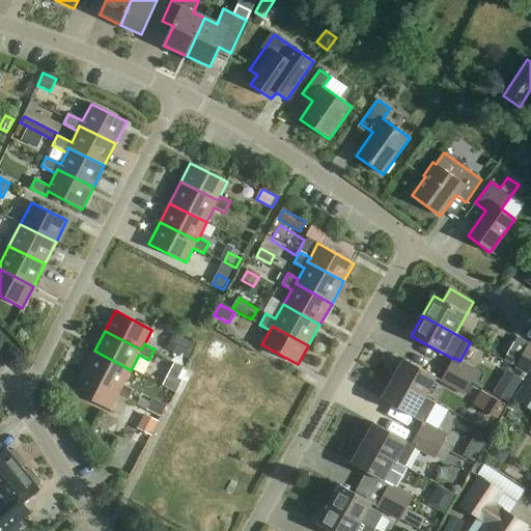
[(196,343),(178,334),(171,347),(190,357),(196,343)]
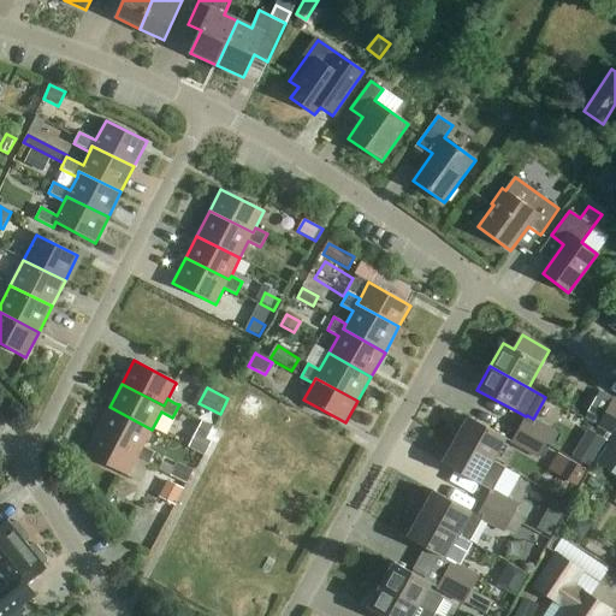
[(598,424),(597,427),(611,436),(615,427),(615,400),(612,398),(598,424)]
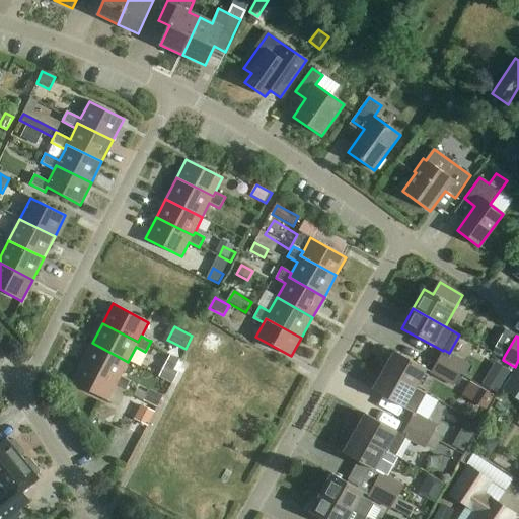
[(92,343),(82,363),(118,381),(115,387),(125,392),(131,381),(121,376),(128,362),(92,343)]
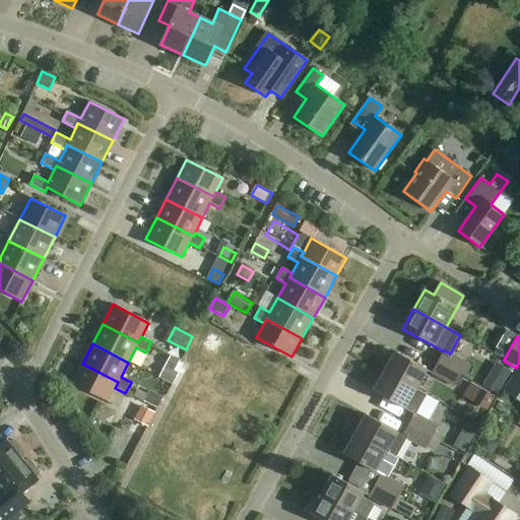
[(445,350),(439,363),(462,375),(468,363),(445,350)]
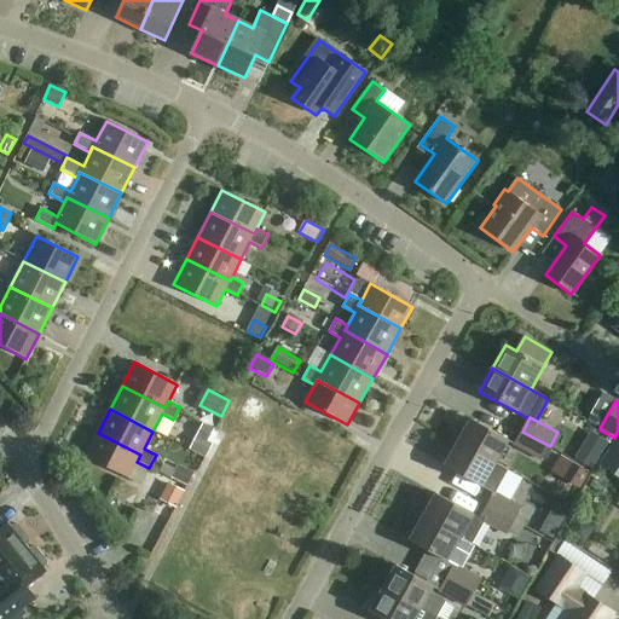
[(457,443),(496,463),(508,440),(470,418),(457,443)]
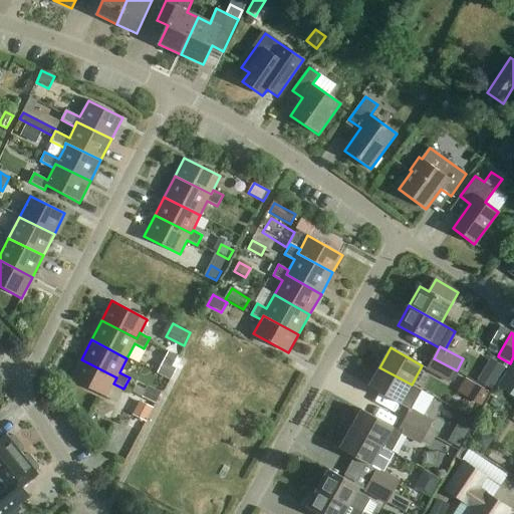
[(177,357),(168,353),(159,373),(171,379),(176,369),(173,367),(177,357)]
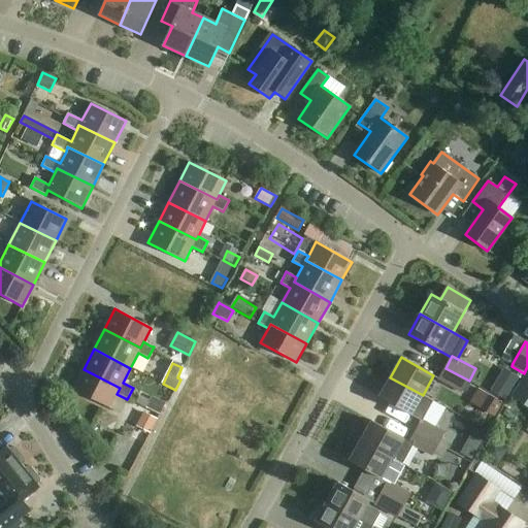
[(446,368),(438,381),(462,393),(469,381),(446,368)]
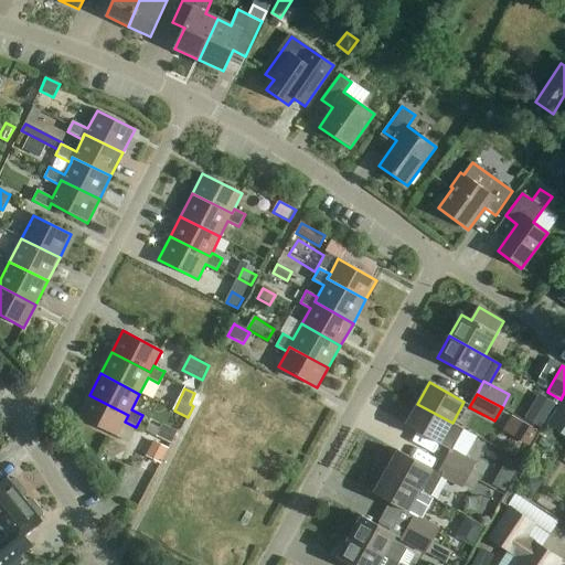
[(128,415),(89,395),(78,416),(117,436),(125,422),(128,415)]
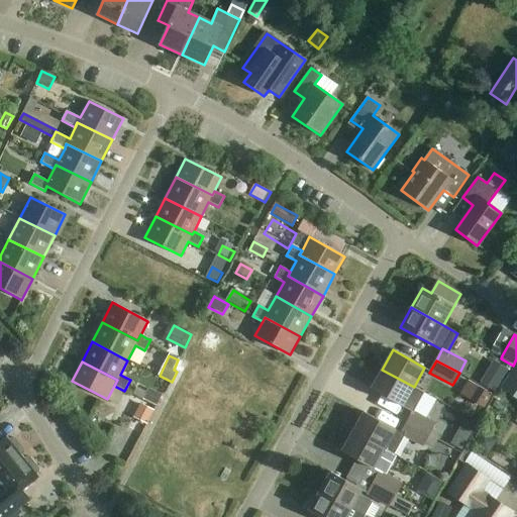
[(516,399),(516,364),(501,389),(516,399)]
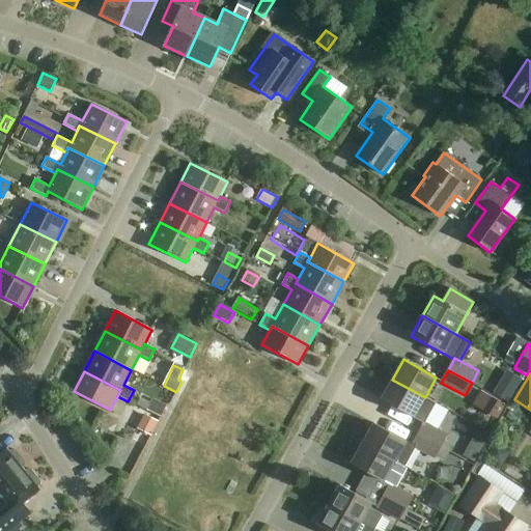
[(392,380),(382,399),(423,423),(423,422),(424,422),(435,403),(425,397),(392,380)]
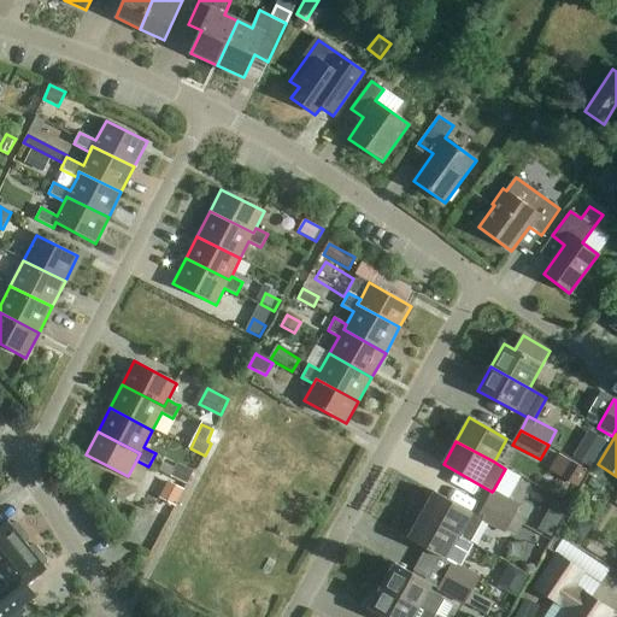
[(593,472),(562,456),(552,474),(582,491),(593,472)]
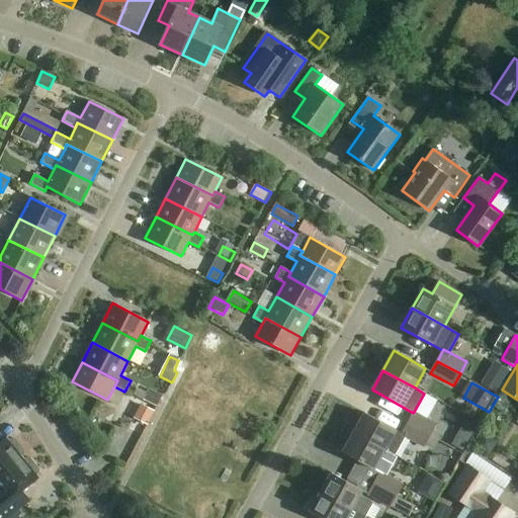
[(159,408),(164,397),(149,390),(144,400),(159,408)]
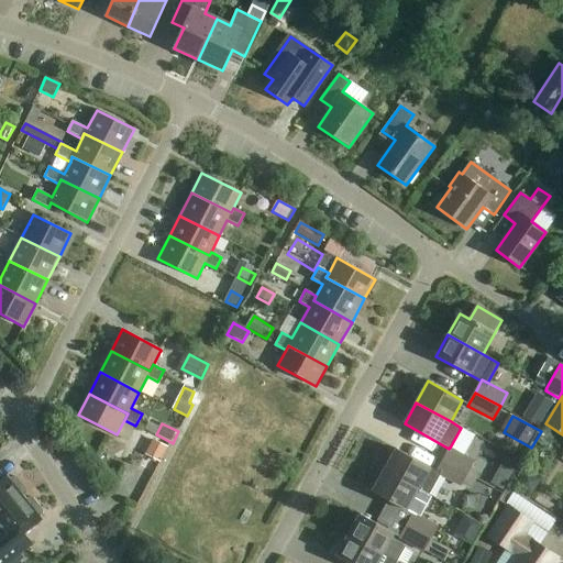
[(437,471),(434,474),(440,476),(460,488),(462,484),(472,467),(474,462),(450,448),(449,448),(449,449),(437,471)]
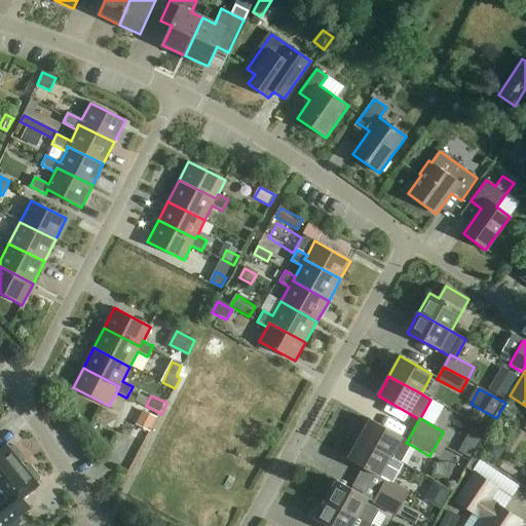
[(143,457),(159,427),(145,419),(128,449),(143,457)]
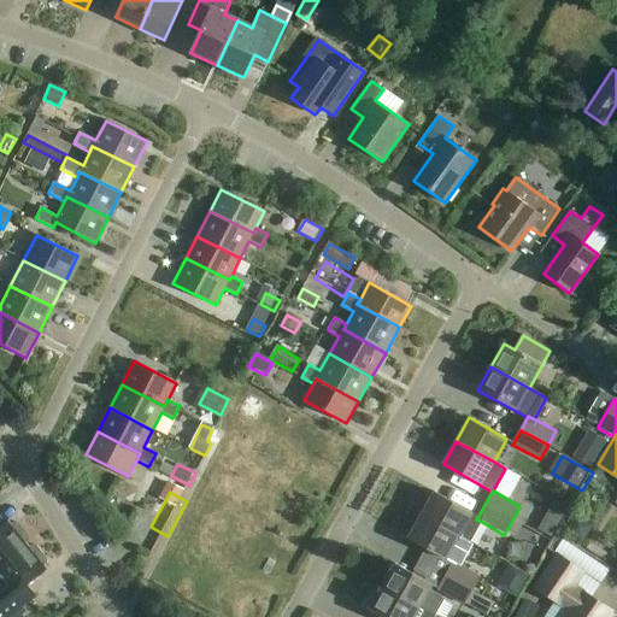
[(476,519),(479,516),(434,492),(421,516),(470,542),(482,522),(476,519)]
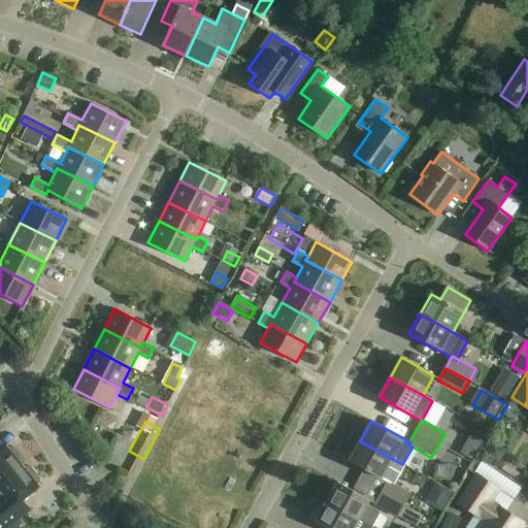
[(360,441),(349,461),(388,483),(388,482),(392,483),(402,464),(360,441)]
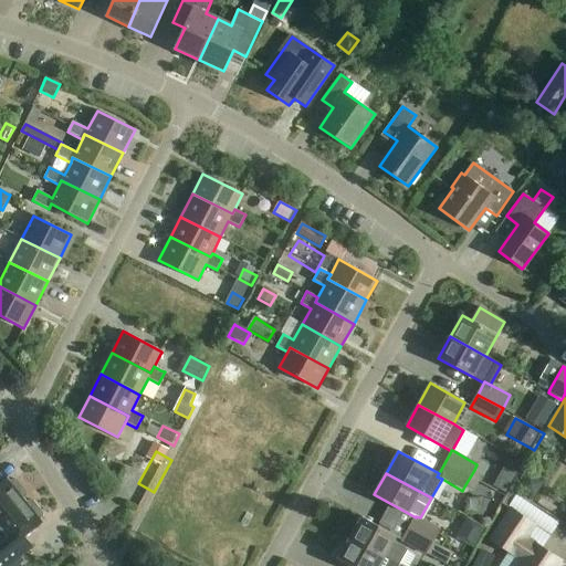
[(515,483),(503,477),(496,489),(509,495),(515,483)]
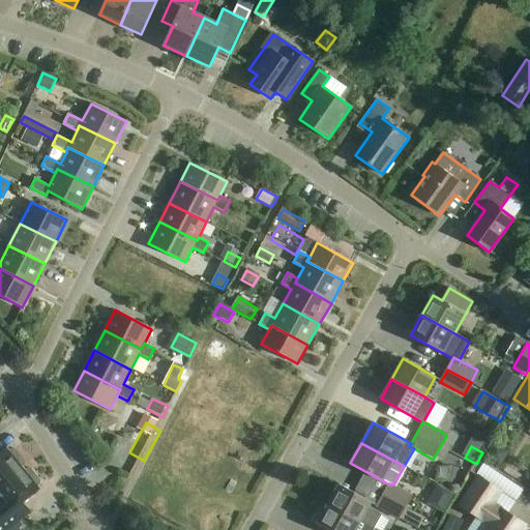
[(0,487),(23,469),(22,467),(24,465),(25,461),(16,449),(11,449),(9,451),(7,448),(0,453),(0,487)]
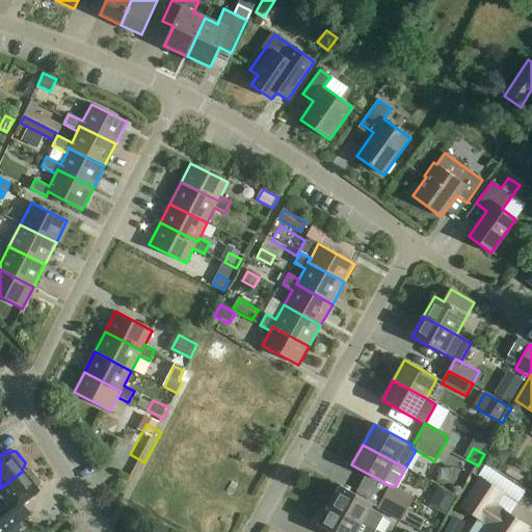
[(0,531),(7,531),(29,514),(22,505),(40,490),(37,488),(41,485),(41,482),(31,471),(27,471),(25,473),(23,471),(0,488),(0,531)]
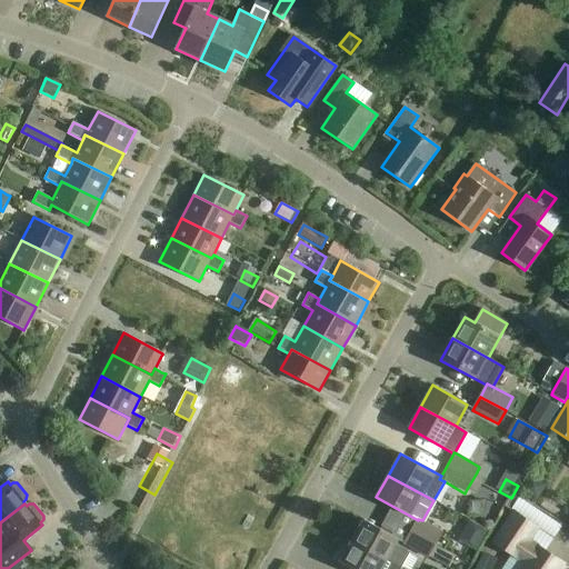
[(559,568),(563,563),(528,540),(536,527),(513,511),(493,541),(499,545),(498,548),(523,566),(521,568),(559,568)]
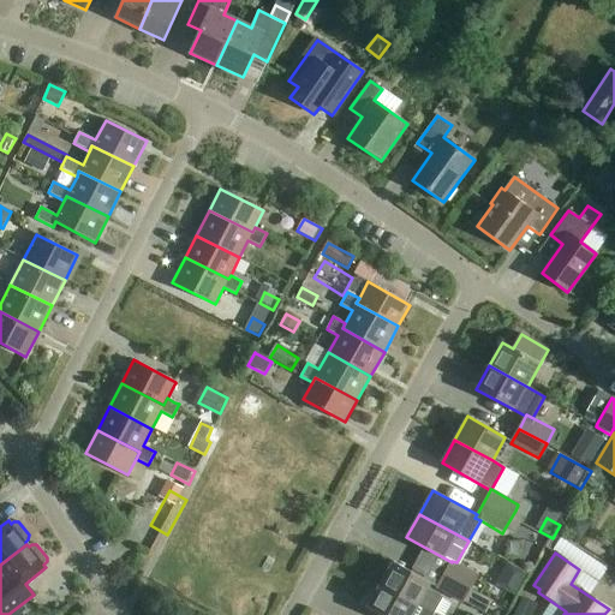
[(393,561),(380,585),(433,614),(442,597),(428,589),(431,583),(393,561)]
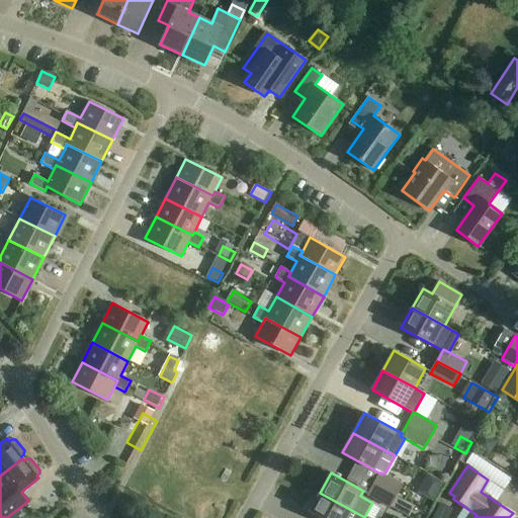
[(374,484),(397,496),(403,485),(384,473),(380,472),(374,484)]
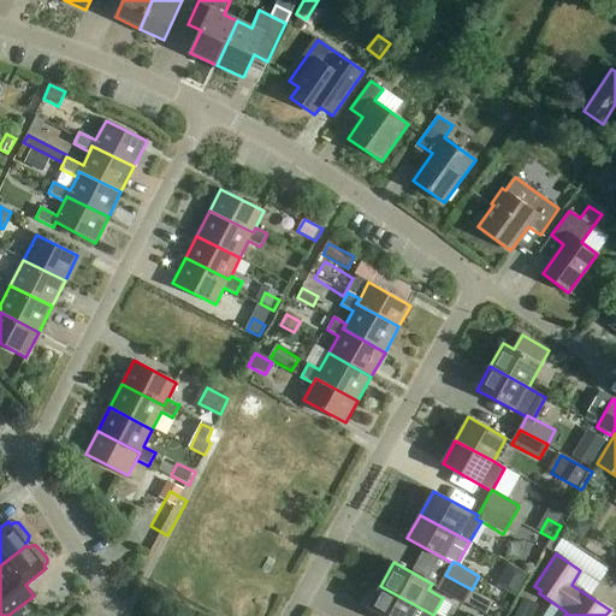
[(445,575),(437,590),(465,604),(485,615),(493,602),(472,590),(445,575)]
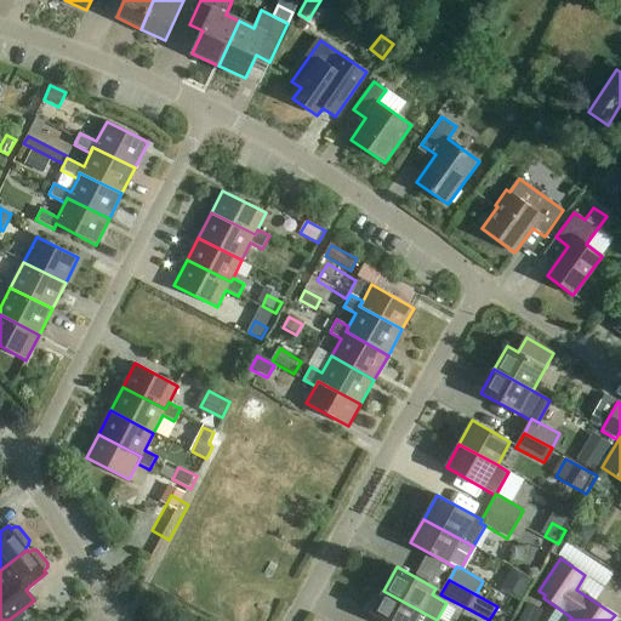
[(438,620),(437,620),(383,591),(371,614),(382,620),(438,620)]
